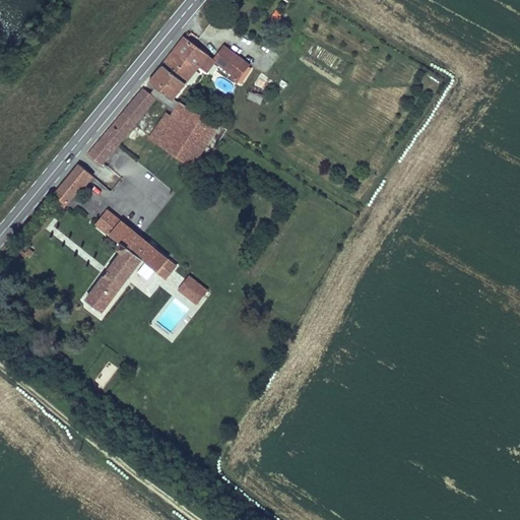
[(278,22),(273,18),(269,24),(274,28),(278,22)]
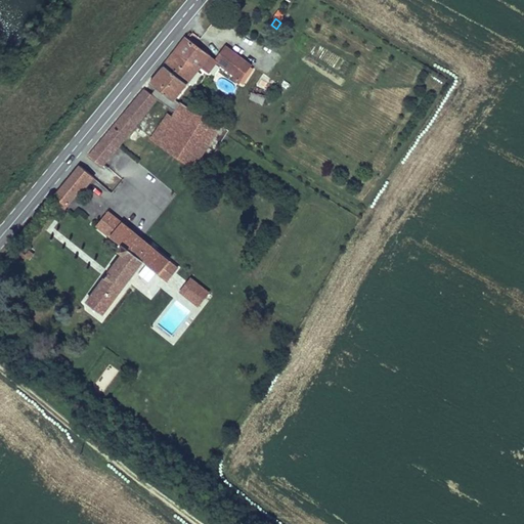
[(243,83),(253,68),(226,46),(215,60),(187,39),(164,67),(187,85),(190,82),(203,68),(210,72),(211,72),(217,63),(234,77),(243,83)]
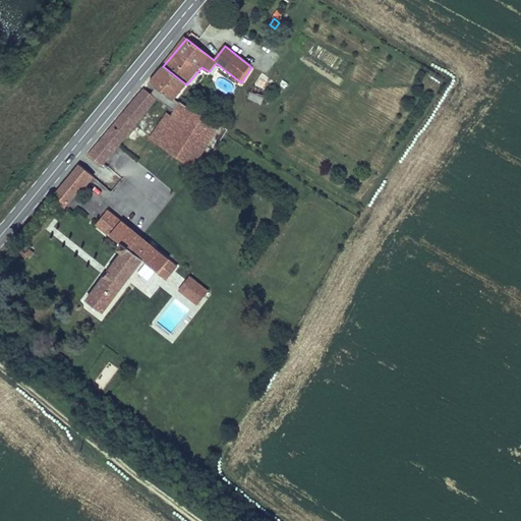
[(186,84),(163,66),(150,82),(158,89),(153,95),(174,111),(179,103),(176,102),(174,101),(186,84)]
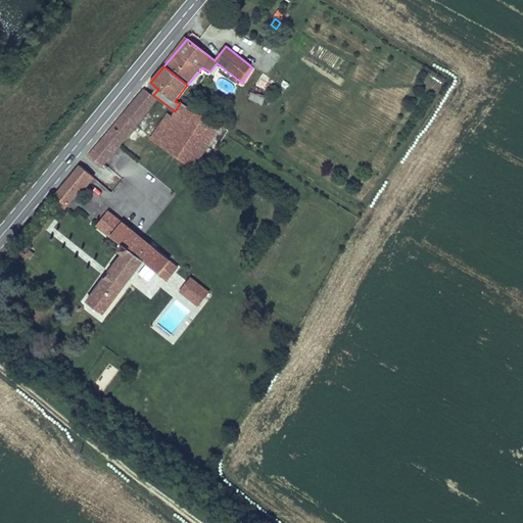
[(242,83),(234,77),(232,80),(240,86),(242,83)]
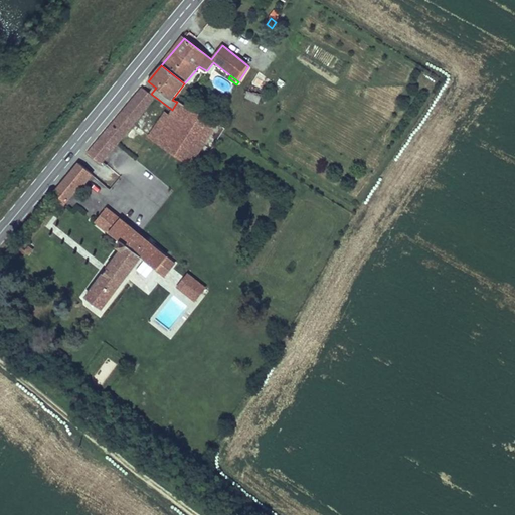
[(249,92),(262,98),(265,91),(251,84),(249,92)]
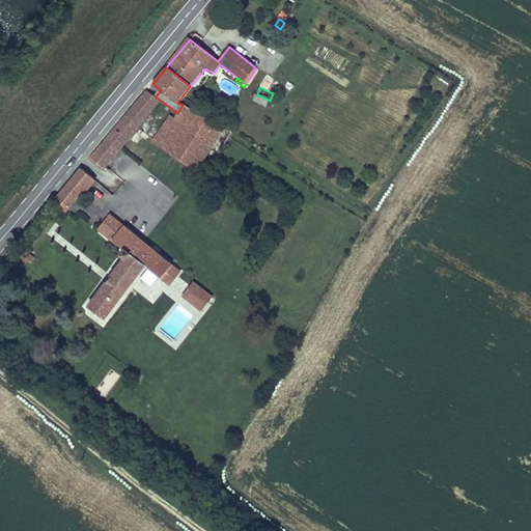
[(156,96),(147,91),(91,158),(106,169),(121,149),(155,107),(170,118),(155,142),(173,155),(199,114),(183,105),(177,113),(156,96)]
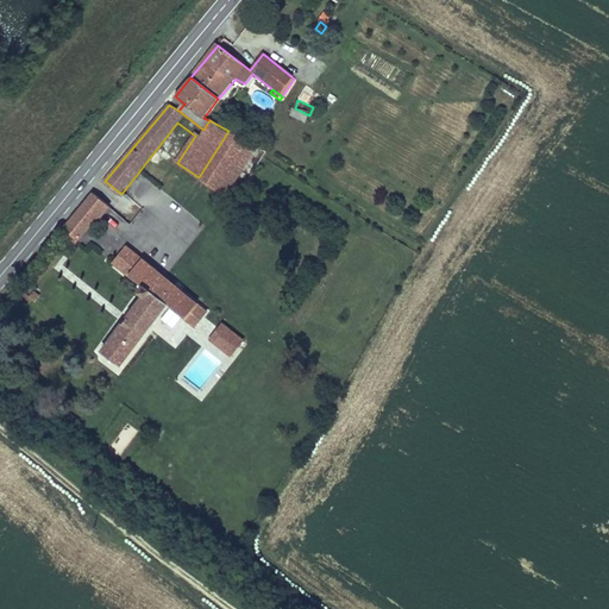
[(306,124),(309,115),(295,108),(292,117),(306,124)]
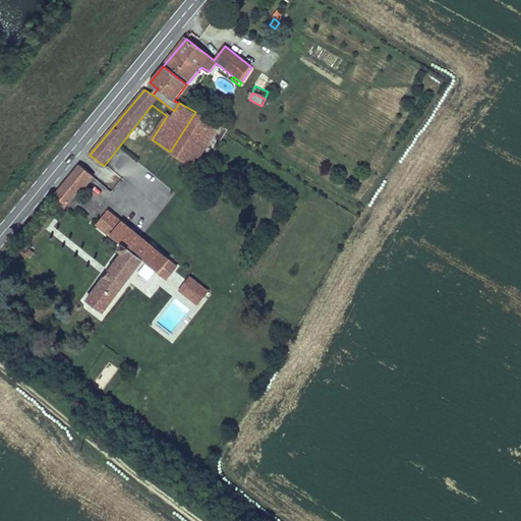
[(196,112),(195,112),(170,152),(201,173),(228,131),(216,123),(196,112)]
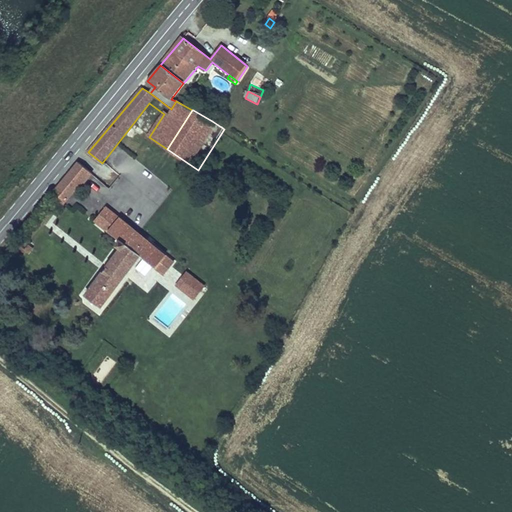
[(91,172),(80,163),(71,173),(56,192),(53,196),(64,205),(86,179),(91,172)]
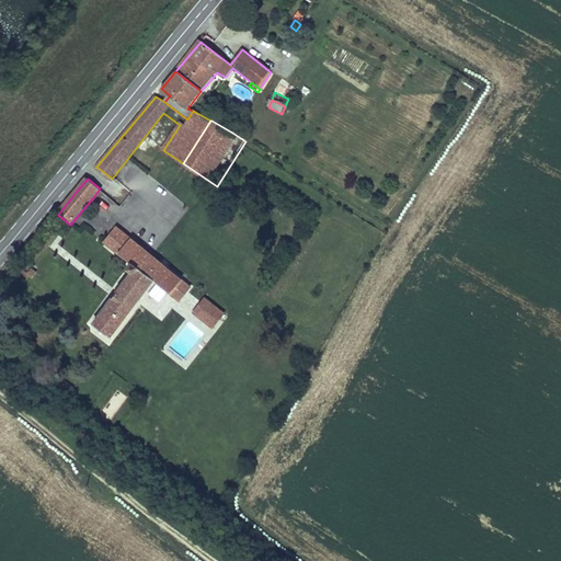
[(192,287),(117,228),(104,243),(113,249),(113,251),(129,263),(128,266),(128,268),(133,272),(132,274),(114,297),(94,323),(111,336),(142,295),(156,279),(170,292),(182,300),(192,287)]
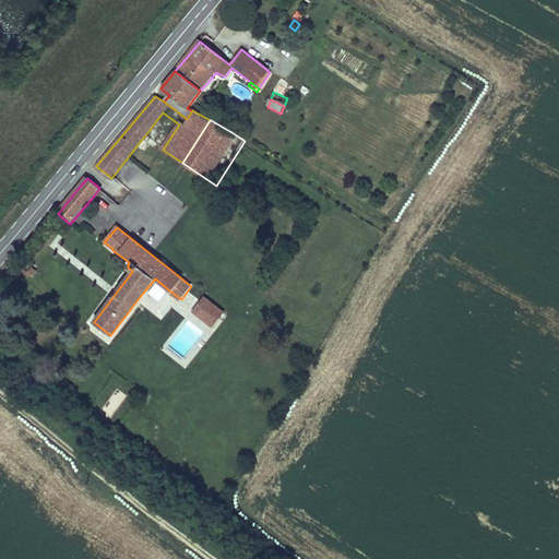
[(218,307),(206,298),(197,311),(215,326),(221,320),(213,313),(218,307)]
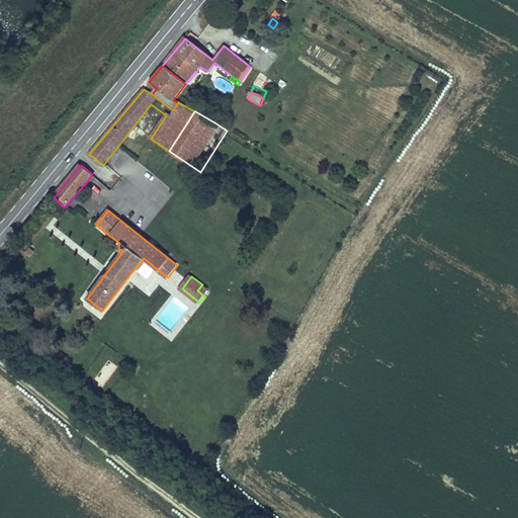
[(197,290),(204,296),(208,289),(202,284),(197,290)]
